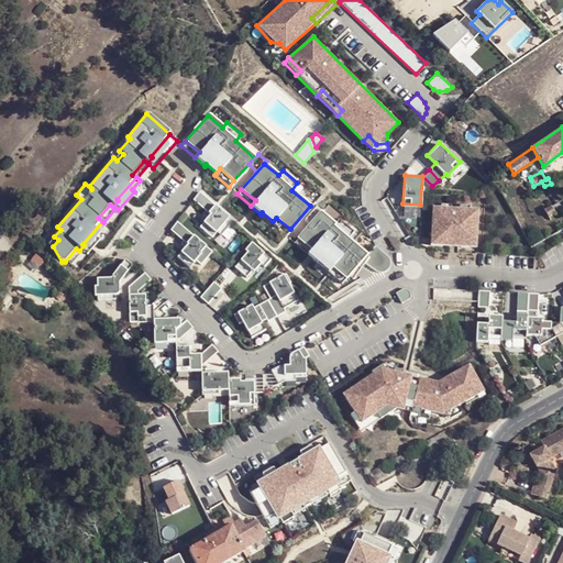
[(232,221),(198,191),(191,200),(209,214),(199,228),(211,238),(216,232),(220,235),(232,221)]
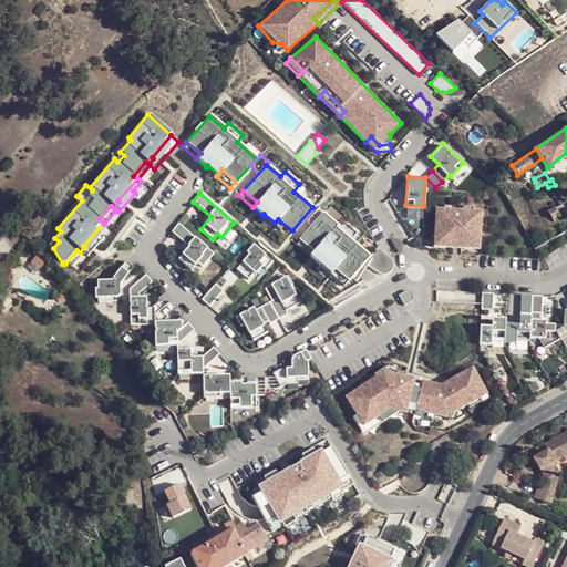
[(552,218),(566,209),(566,204),(565,200),(547,210),(552,218)]
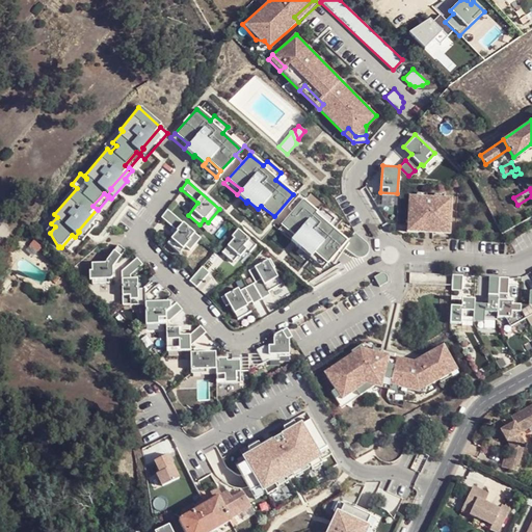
[(287,207),(292,212),(304,197),(299,193),(287,207)]
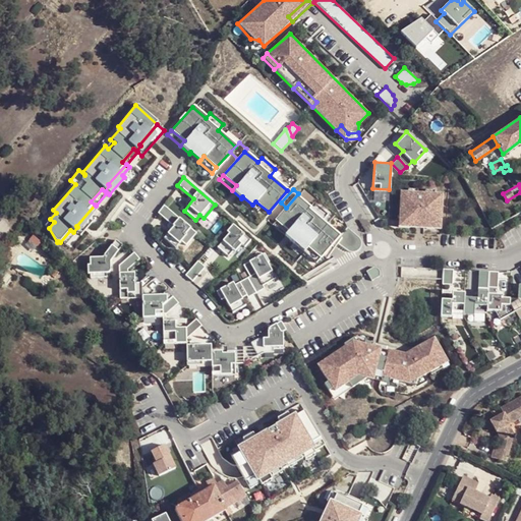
[(444,192),(401,190),(400,220),(442,222),(444,192)]
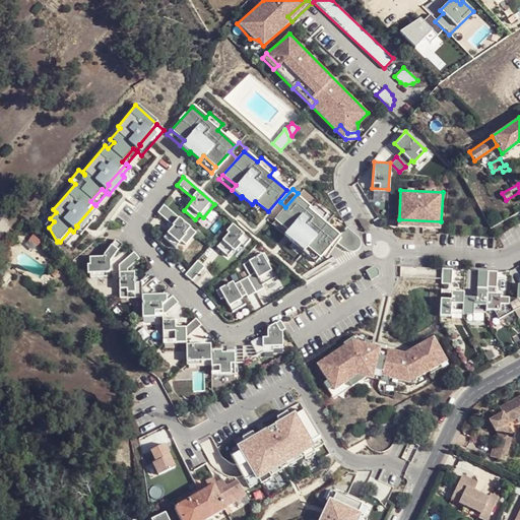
[(308,206),(296,196),(275,219),(287,230),(283,235),(315,262),(321,254),(325,258),(336,242),(339,237),(321,220),(326,213),(313,201),(308,206)]
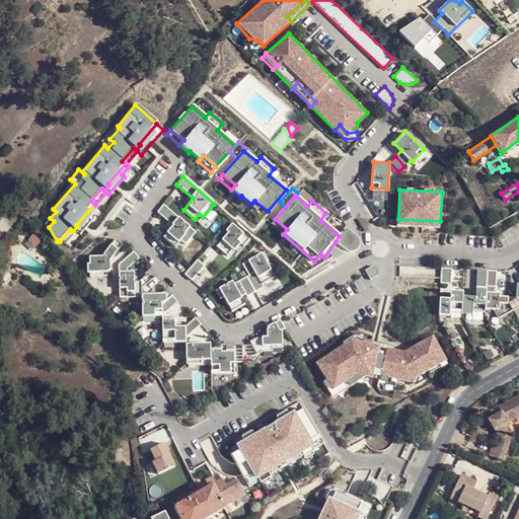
[(89,215),(96,206),(95,205),(94,204),(76,225),(77,226),(73,231),(78,235),(93,218),(89,215)]
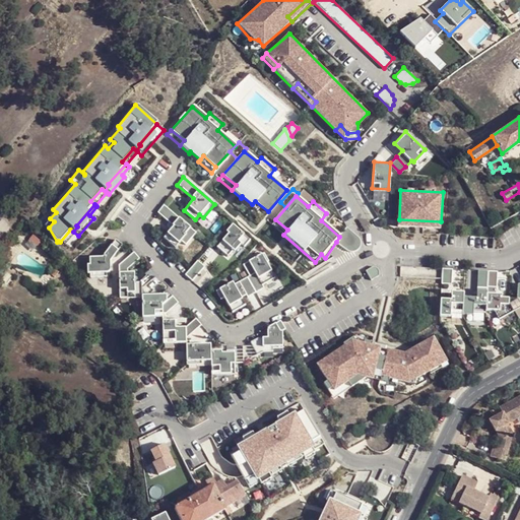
[(195,233),(163,205),(156,213),(172,226),(161,238),(174,248),(180,241),(184,245),(195,233)]
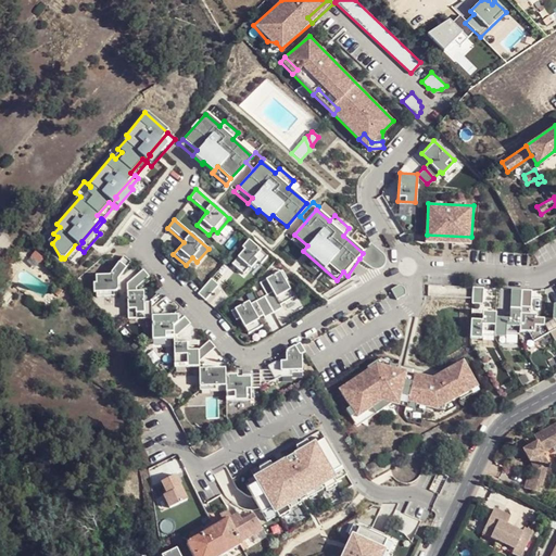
[(294,235),(290,239),(303,251),(307,245),(294,235)]
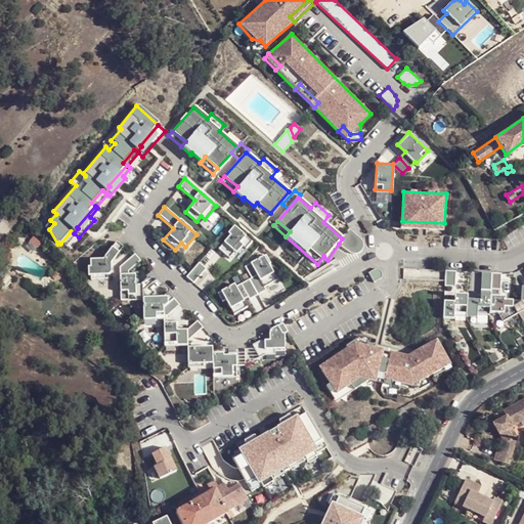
[(444,223),(402,221),(401,227),(444,229),(444,223)]
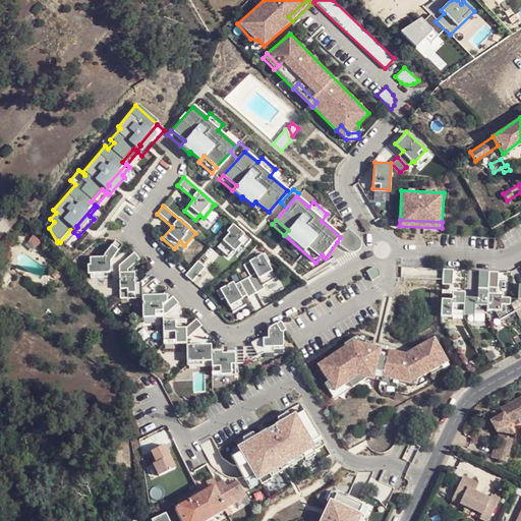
[(249,240),(232,225),(226,232),(228,233),(216,247),(227,256),(238,243),(243,247),(249,240)]
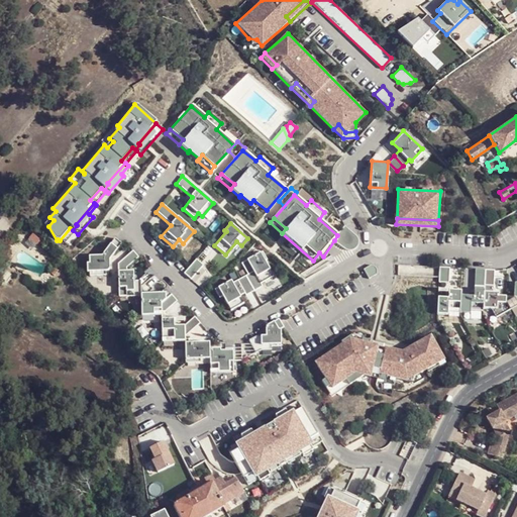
[(334,240),(345,248),(350,249),(355,246),(358,241),(356,236),(345,225),(337,235),(334,240)]
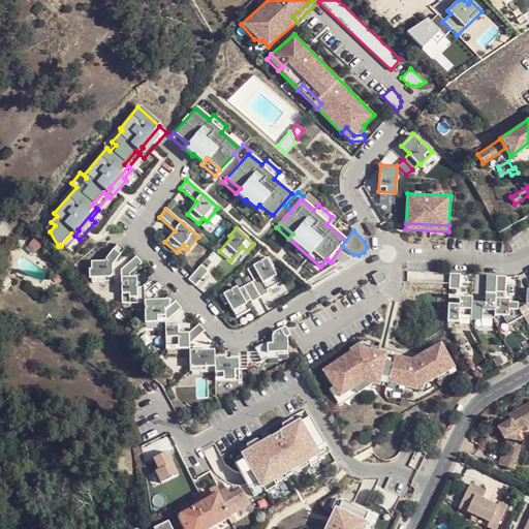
[(109,271),(109,263),(116,263),(126,250),(119,245),(105,262),(91,262),(91,283),(109,283),(109,279),(111,279),(113,276),(112,273),(112,272),(111,272),(110,271),(109,271)]
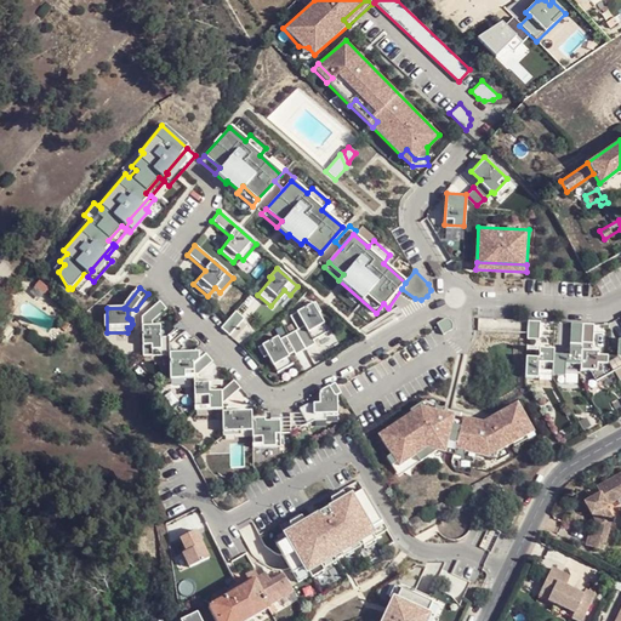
[(169,311),(161,302),(142,319),(143,358),(171,357),(171,353),(170,343),(163,345),(161,325),(154,325),(154,323),(169,311)]
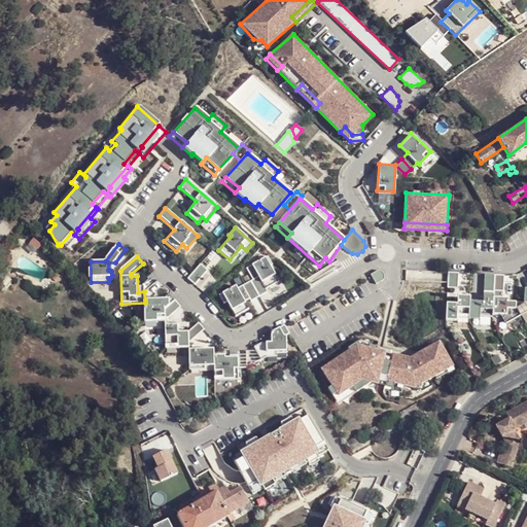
[(252,281),(250,283),(258,299),(267,293),(266,290),(278,283),(270,268),(272,267),(268,258),(246,270),(252,281)]
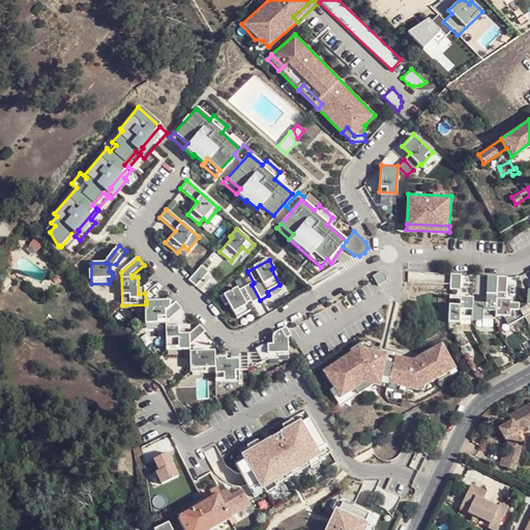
[(200,265),(187,281),(195,287),(207,271),(200,265)]
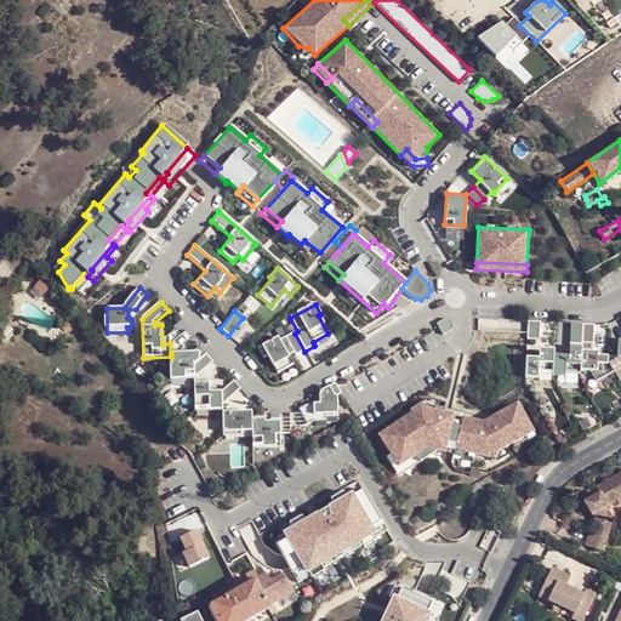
[(446,318),(437,325),(444,336),(453,329),(454,326),(453,322),(450,319),(446,318)]
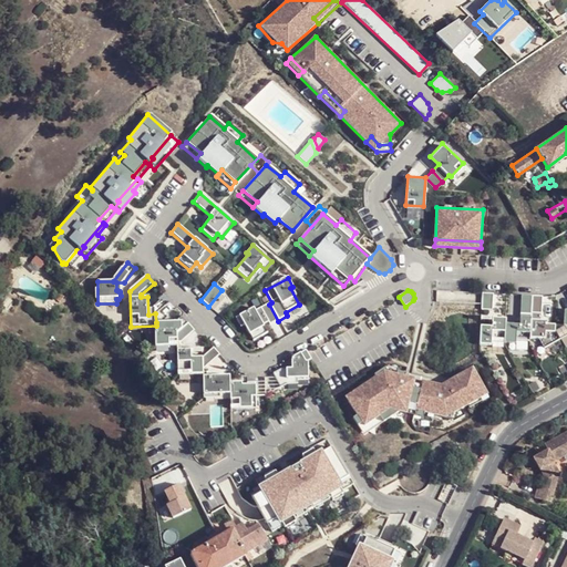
[(495,294),(484,292),(483,309),(494,310),(495,294)]
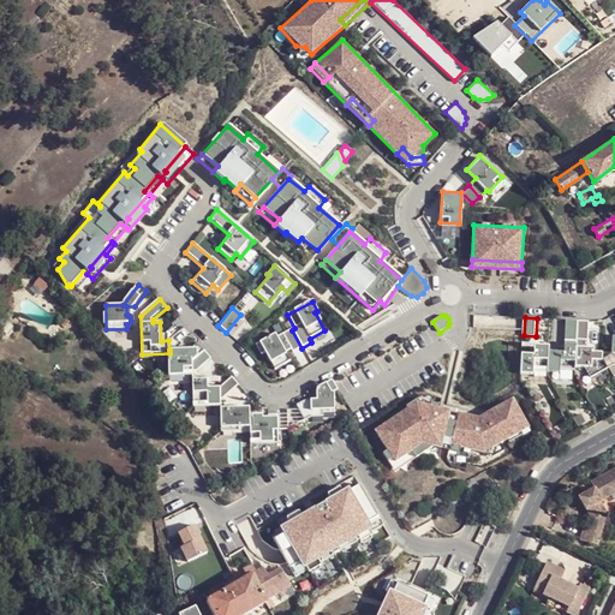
[(577,365),(579,320),(567,320),(566,347),(559,347),(559,351),(550,351),(549,366),(577,368),(577,365)]
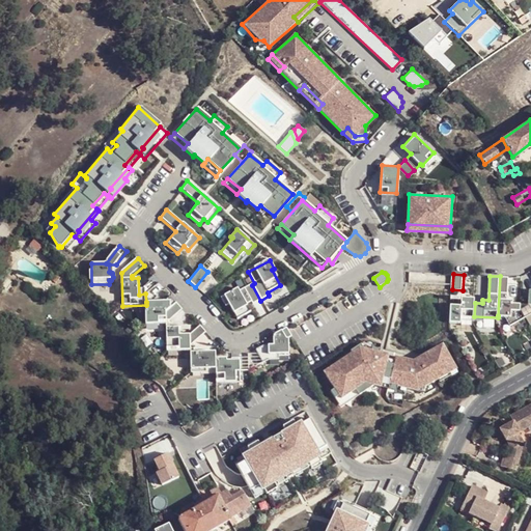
[(509,277),(500,276),(498,315),(506,315),(511,325),(525,316),(522,309),(522,303),(513,303),(513,300),(508,299),(509,277)]
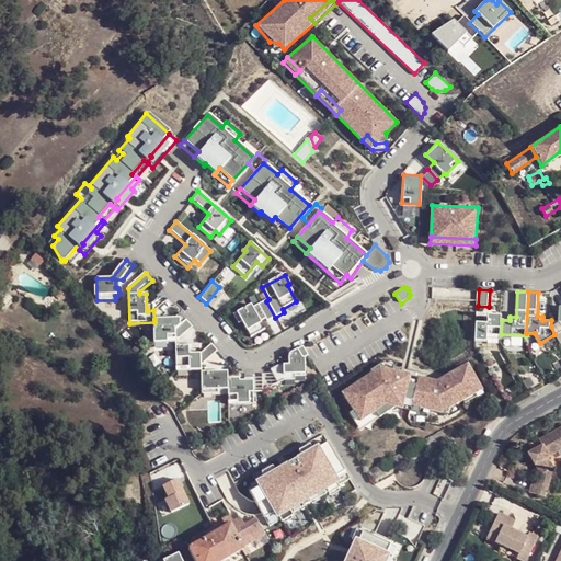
[(275,318),(266,301),(252,309),(250,306),(232,316),(238,324),(241,323),(250,339),(264,331),(260,323),(265,320),(266,322),(275,318)]
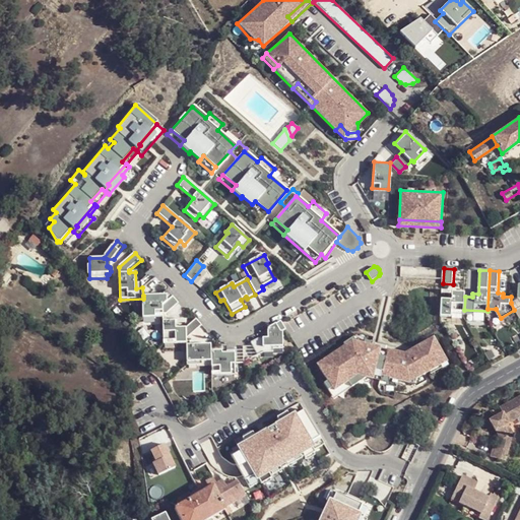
[(519,289),(519,290),(519,297),(511,297),(511,303),(514,310),(519,306),(519,289)]
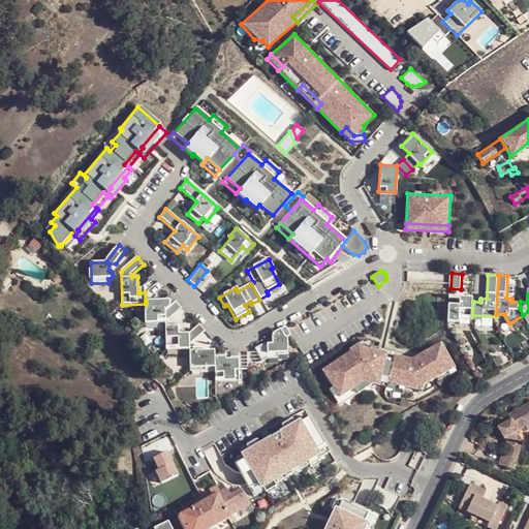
[(176,303),(169,297),(164,301),(146,301),(146,304),(146,322),(158,322),(158,319),(166,319),(165,311),(176,303)]
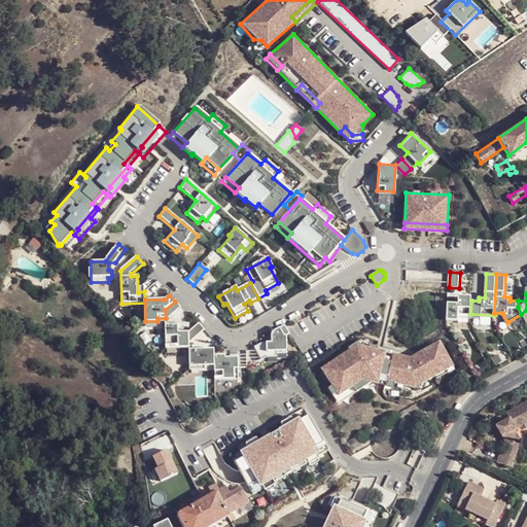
[(470,317),(471,295),(459,295),(459,304),(449,303),(448,320),(458,320),(458,317),(470,317)]
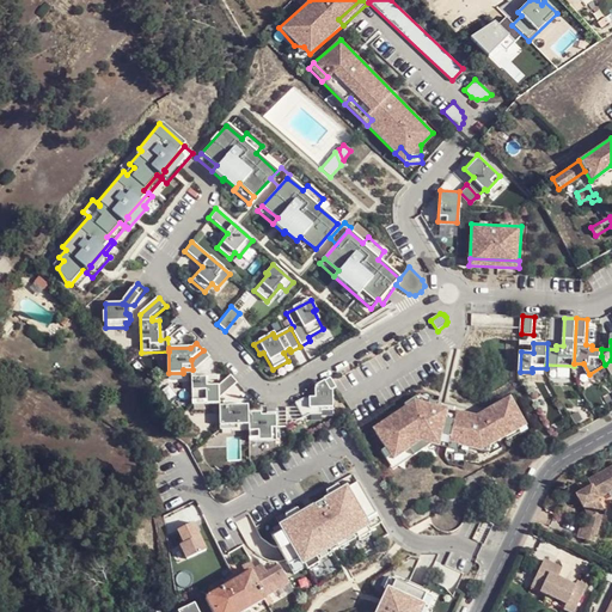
[(191,360),(193,369),(195,369),(210,357),(203,350),(191,360)]
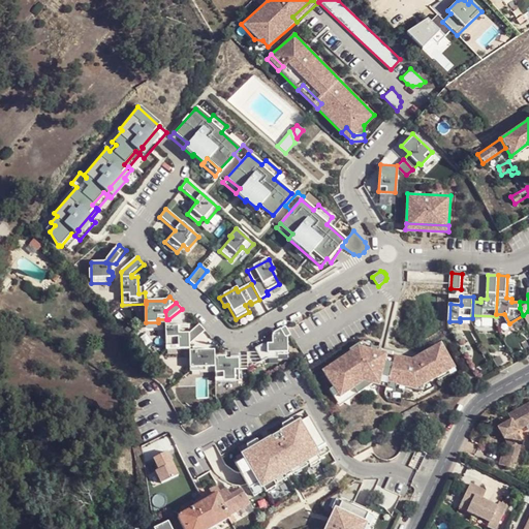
[(180,327),(166,328),(166,351),(190,351),(190,345),(190,335),(180,335),(180,327)]
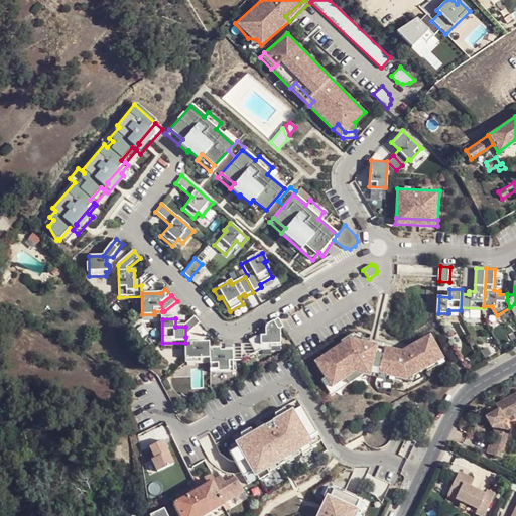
[(196,318),(185,327),(185,337),(201,326),(196,318)]
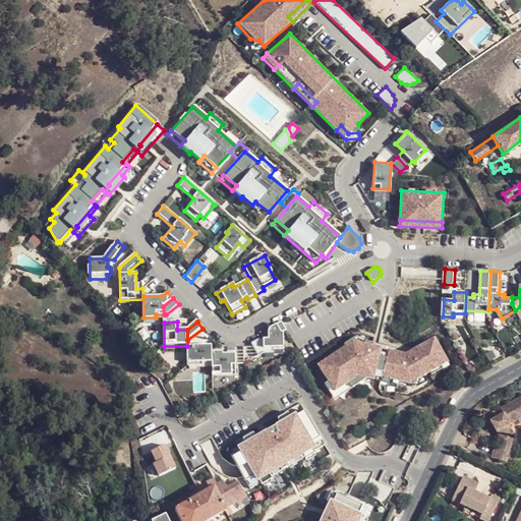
[(258,342),(250,346),(256,359),(263,356),(273,356),(273,353),(283,353),(283,336),(286,334),(281,326),(268,333),(268,342),(258,342)]
